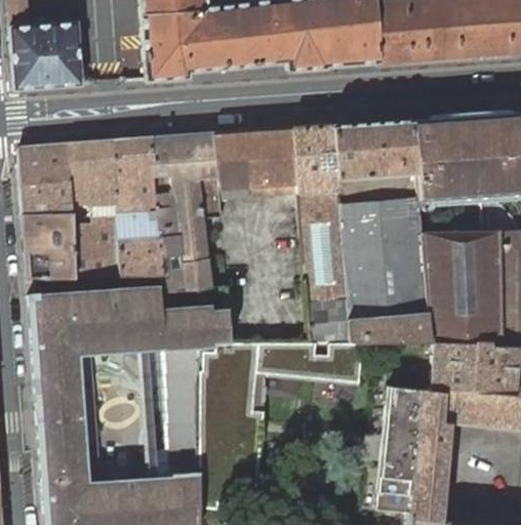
[(9,0),(16,90),(84,85),(79,23),(33,26),(30,0),(9,0)]
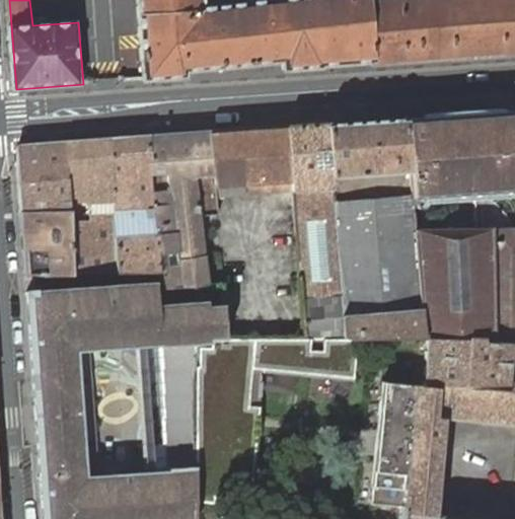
[(140,0),(146,79),(189,76),(189,71),(286,61),(287,70),(360,64),(514,52),(514,0),(265,0),(206,8),(205,0),(140,0)]
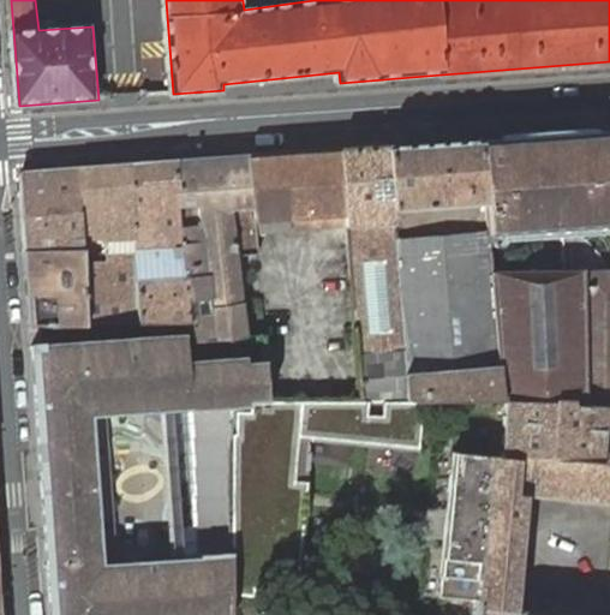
[(585,195),(586,228),(586,257),(597,257),(609,257),(609,129),(584,131),(585,195)]
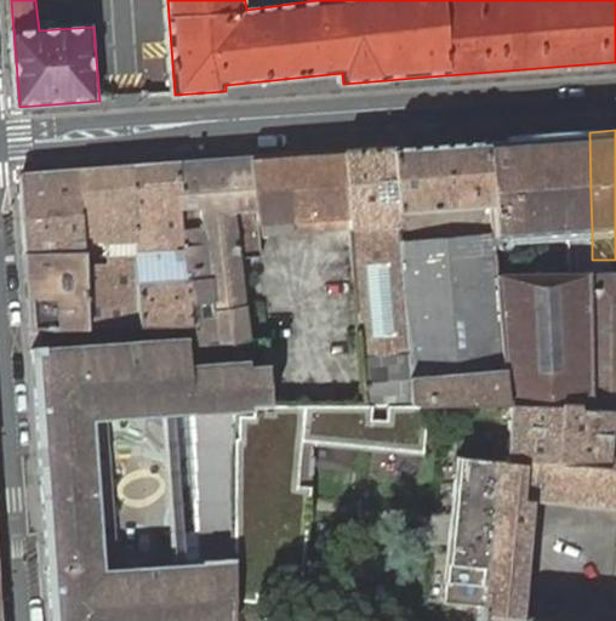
[(511,138),(489,140),(495,203),(497,237),(555,233),(592,231),(591,197),(589,132),(557,135),(557,143),(553,143),(549,142),(546,142),(542,142),(539,143),(535,144),(532,146),(529,147),(526,149),(523,152),(524,158),(512,159),(511,138)]
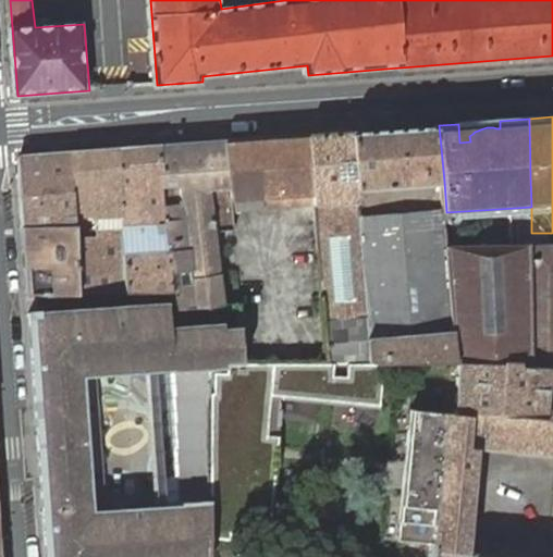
[(500,121),(458,124),(459,143),(470,141),(469,136),(472,134),(475,132),(478,131),(480,130),(483,128),(487,127),(490,127),(493,127),(496,128),(500,128),(500,121)]
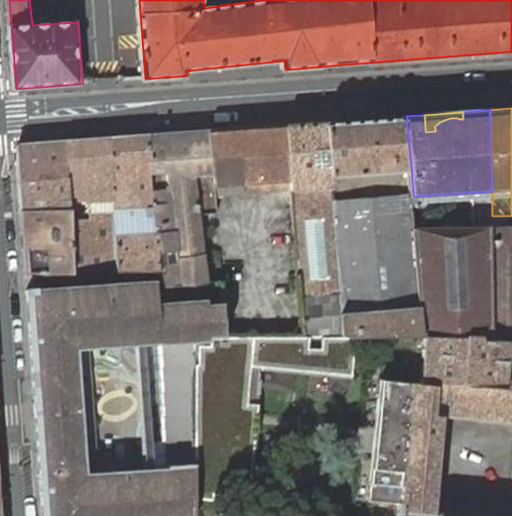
[(344,312),(346,337),(424,338),(422,313),(415,228),(413,197),(411,168),(406,116),(329,122),(333,174),(334,185),(344,312)]
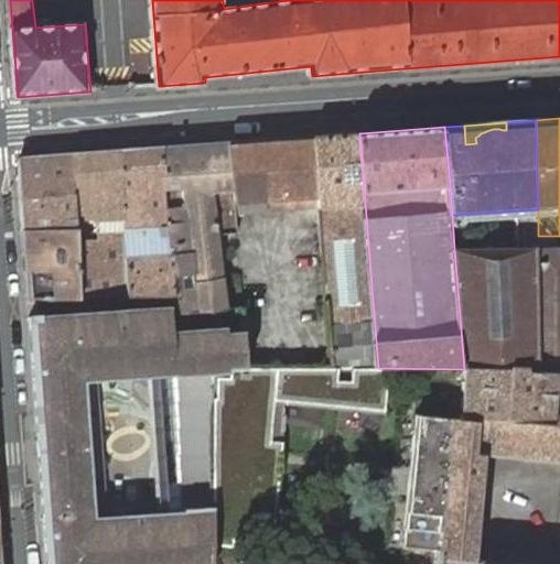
[(321,193),(335,368),(378,368),(376,342),(365,203),(364,191),(359,133),(315,136),(321,193)]
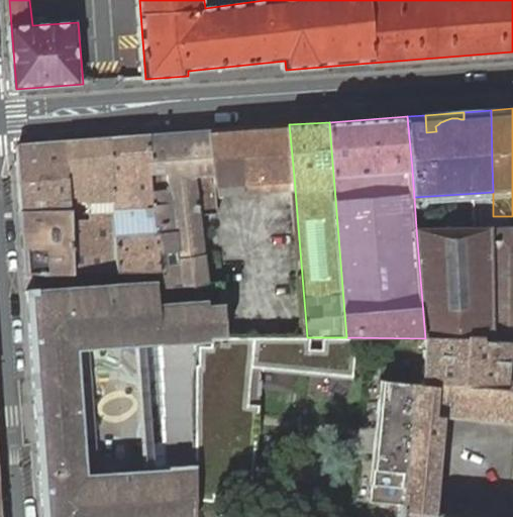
[(218,184),(294,177),(289,124),(213,129),(191,131),(197,176),(217,174),(218,184)]
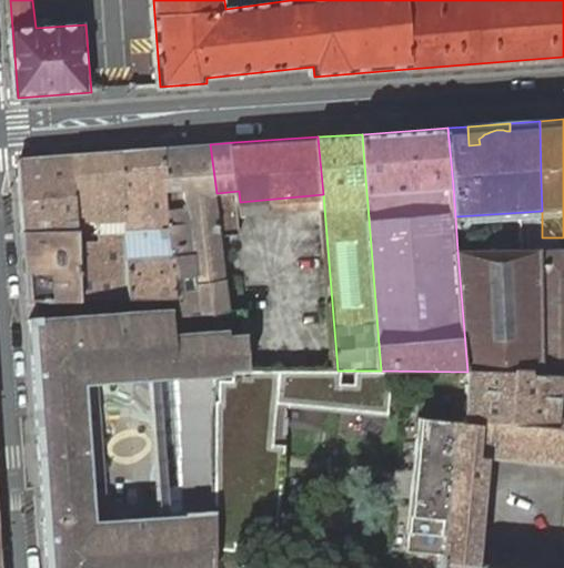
[(177,259),(180,298),(181,316),(231,312),(221,236),(217,193),(210,144),(168,148),(174,230),(177,259)]
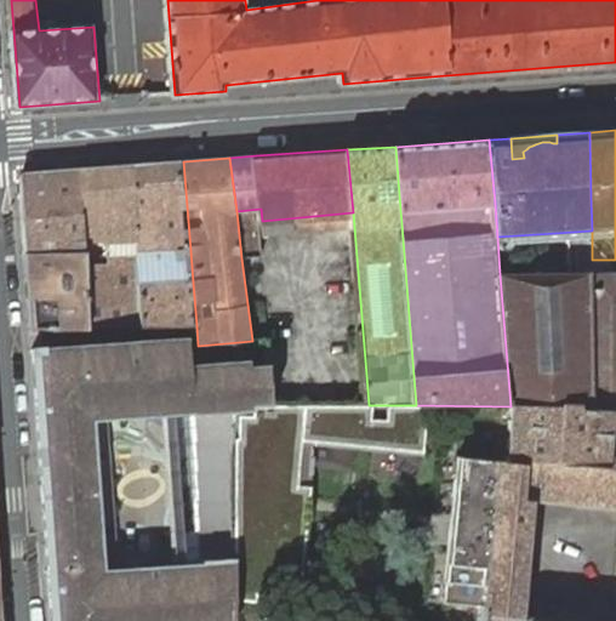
[(183,161),(136,166),(141,254),(190,251),(183,161)]
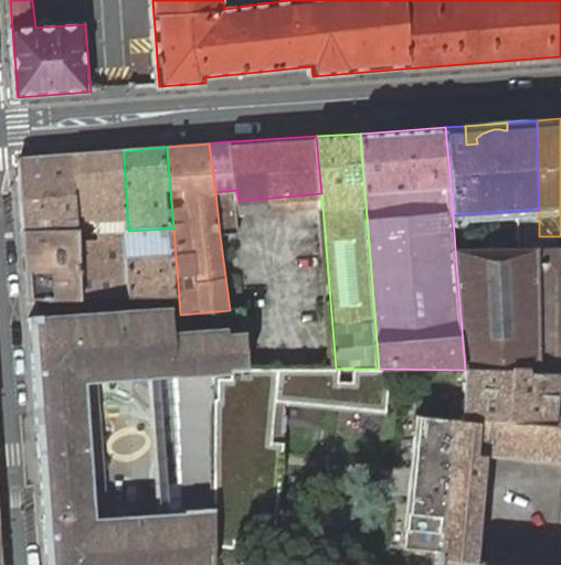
[(80,230),(84,299),(109,298),(131,298),(130,259),(128,231),(124,151),(75,155),(80,230)]
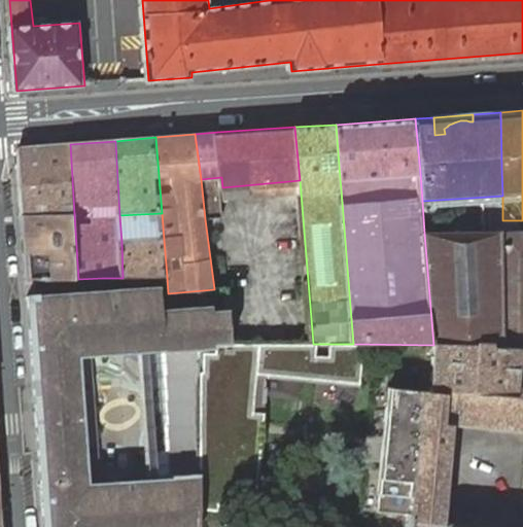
[(21,151),(25,215),(74,214),(70,144),(23,147),(23,148),(22,147),(22,148),(21,149),(21,150),(21,151)]
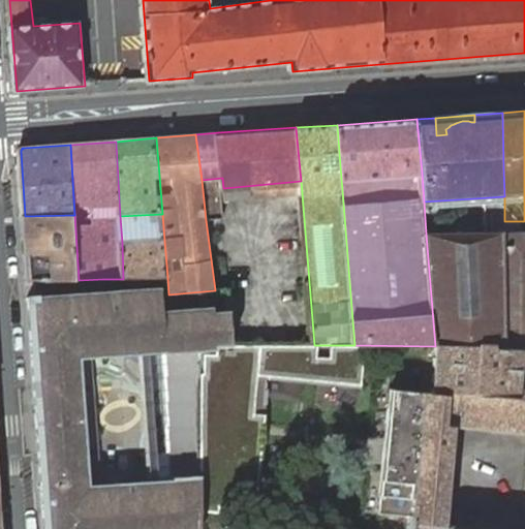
[(202,180),(206,220),(226,218),(223,188),(222,178),(202,180)]
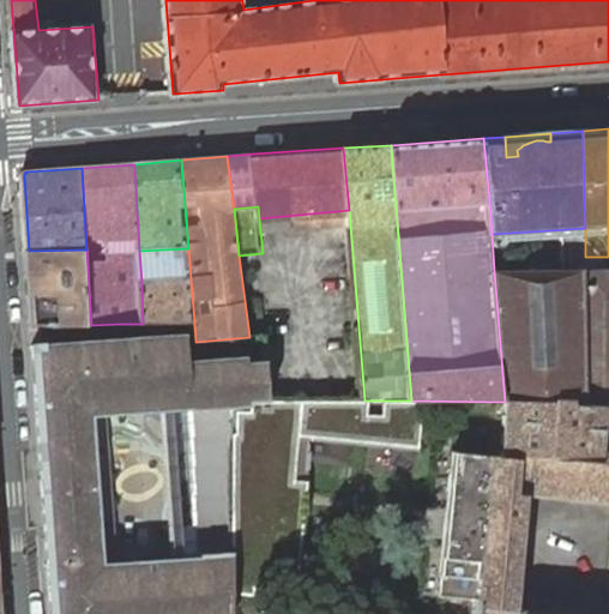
[(139,251),(142,282),(191,280),(188,248),(139,251)]
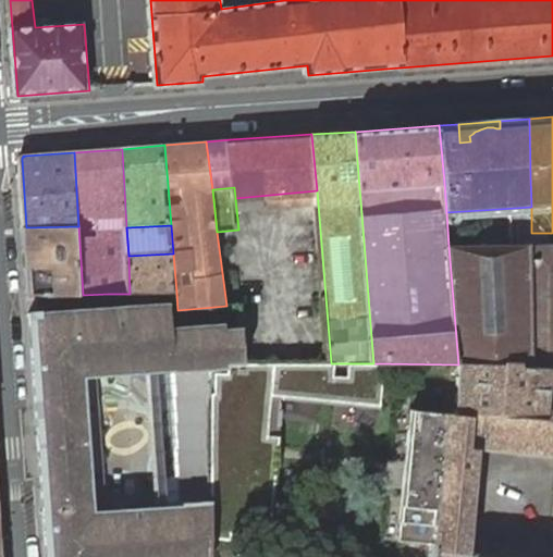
[(26,227),(32,297),(83,295),(78,226),(26,227)]
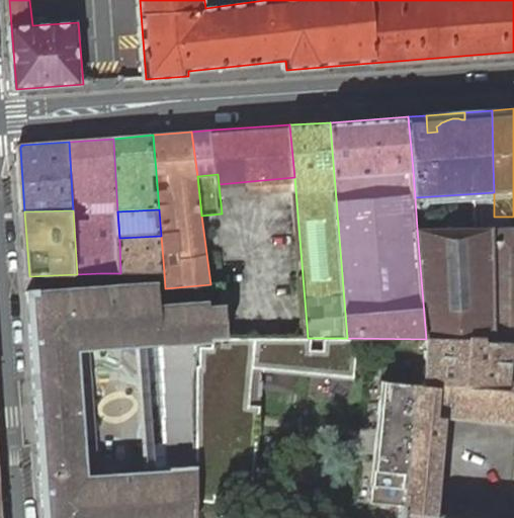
[(424,315),(426,339),(429,339),(496,339),(494,232),(494,228),(417,229),(424,315)]
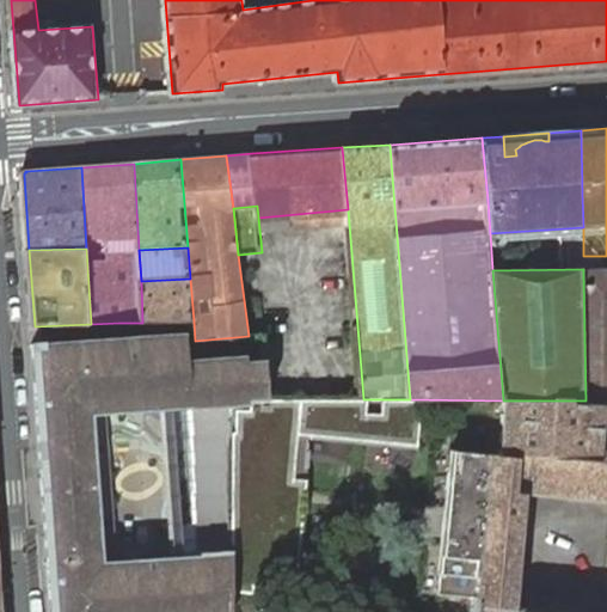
[(606,274),(583,274),(586,401),(606,401),(606,274)]
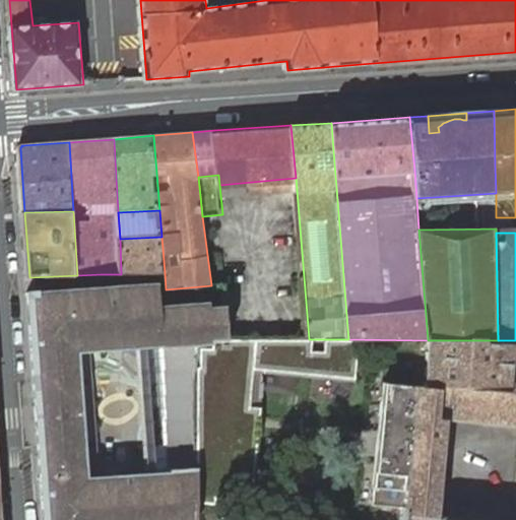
[(120,239),(121,274),(165,273),(162,237),(120,239)]
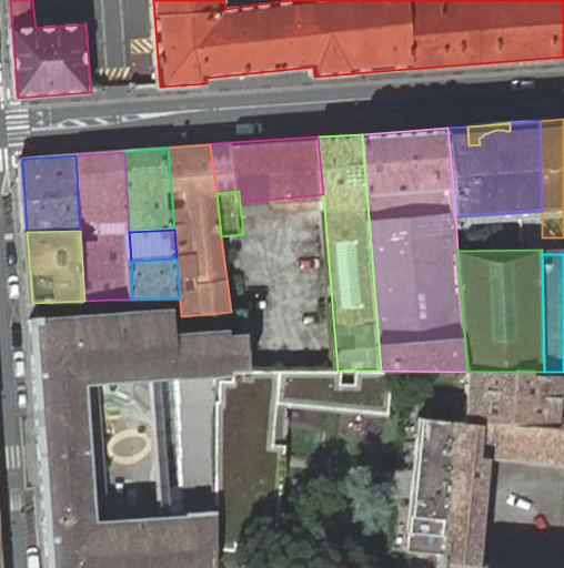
[(217,567),(218,510),(188,513),(189,515),(189,529),(99,536),(98,520),(88,383),(87,368),(178,362),(179,376),(179,379),(223,375),(233,374),(234,369),(251,369),(248,334),(229,335),(229,330),(175,334),(173,310),(111,313),(33,320),(43,450),(51,567),(217,567)]
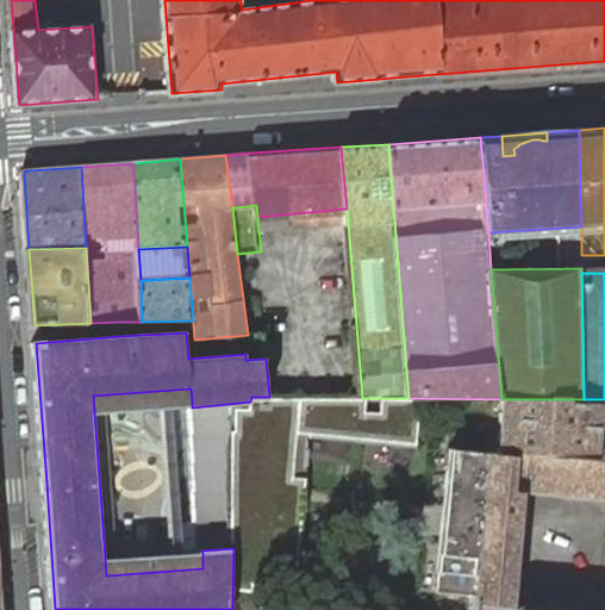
[(263,334),(248,335),(249,353),(266,350),(263,334)]
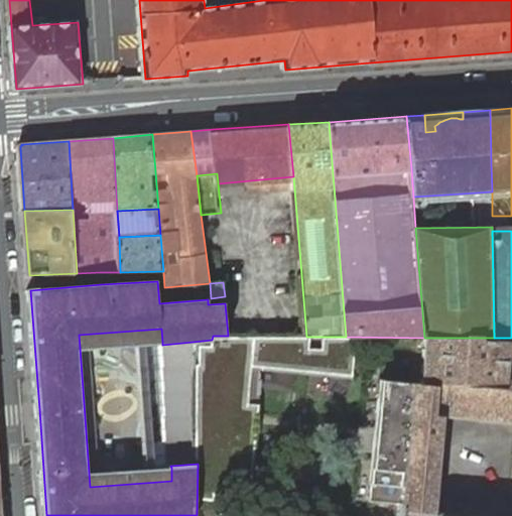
[(95,347),(162,342),(161,329),(79,335),(80,348),(95,347)]
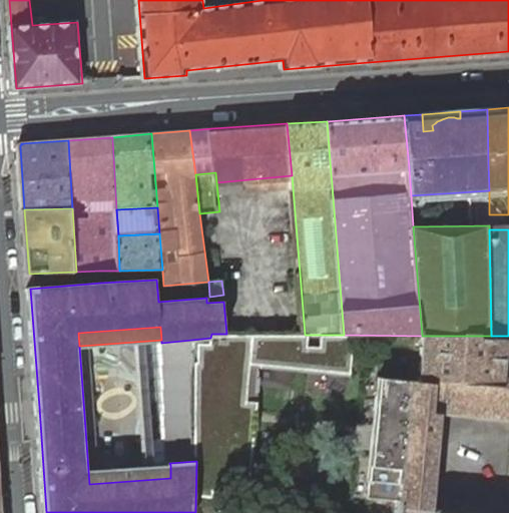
[(197,383),(197,401),(302,409),(304,370),(275,368),(276,366),(235,363),(224,362),(226,334),(211,334),(210,338),(201,339),(200,354),(198,354),(197,383)]
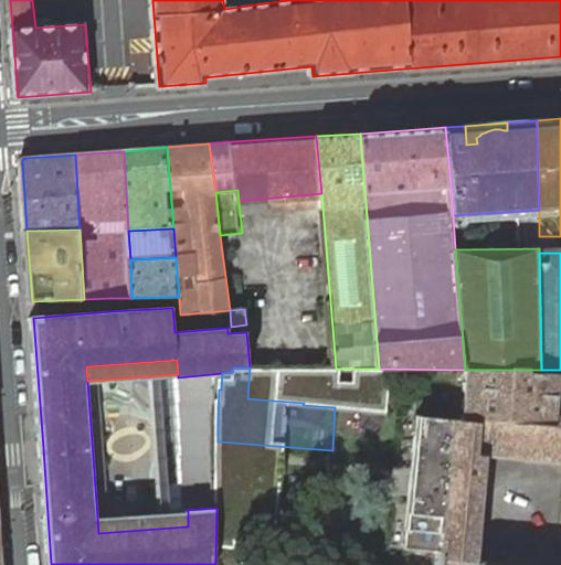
[(443,537),(440,564),(475,564),(476,562),(483,562),(483,555),(476,555),(486,452),(560,460),(560,415),(557,415),(559,400),(560,386),(560,382),(560,370),(541,370),(468,370),(465,415),(454,415),(447,486),(425,483),(420,535),(433,537),(443,537)]
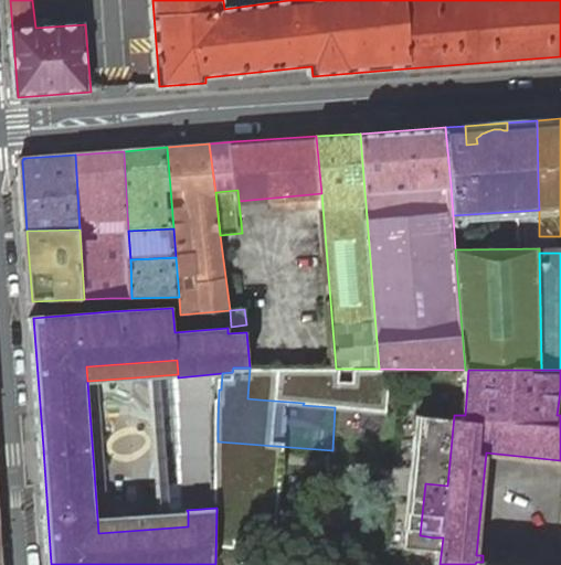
[(187,510),(217,508),(217,460),(218,441),(218,422),(219,390),(221,390),(222,373),(178,377),(187,510)]
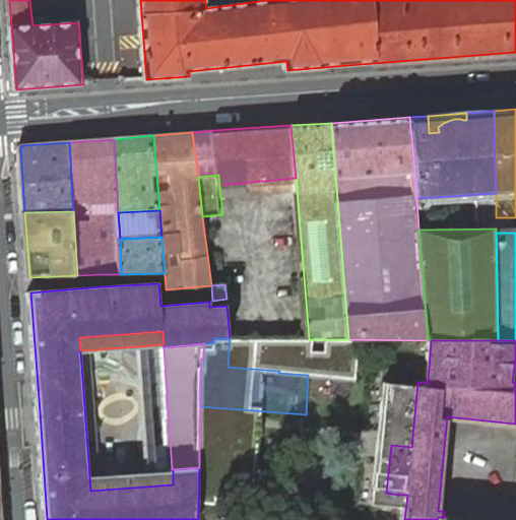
[(105,475),(95,349),(80,350),(89,476),(105,475)]
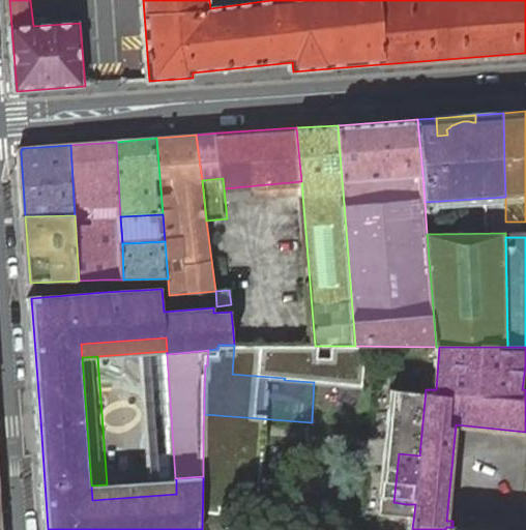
[(373,500),(393,502),(399,453),(378,451),(373,500)]
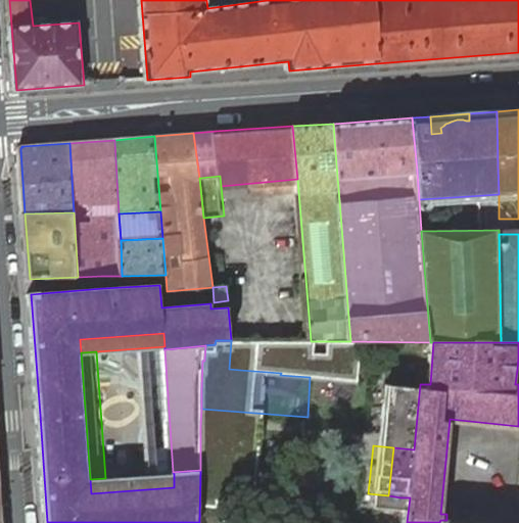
[(105,478),(90,479),(91,493),(174,487),(174,474),(105,478)]
